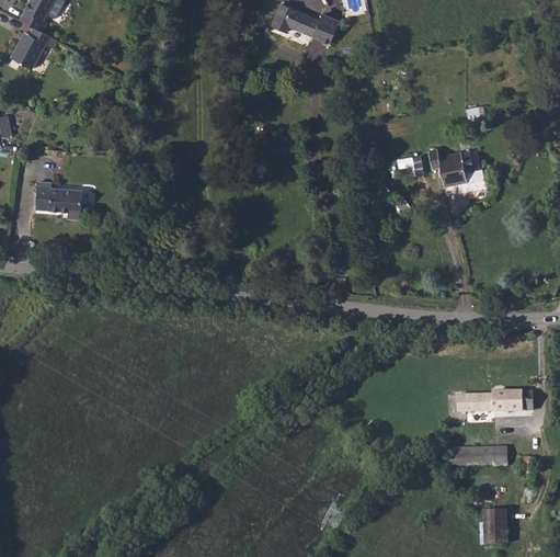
[(30,0),(19,22),(31,29),(41,34),(46,24),(42,22),(46,15),(54,20),(64,2),(61,0),(30,0)]
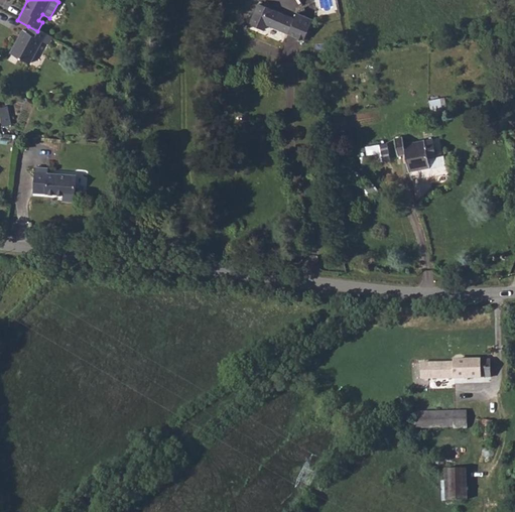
[(255,4),(247,22),(263,29),(265,25),(302,40),(310,20),(295,14),(292,20),(255,4)]
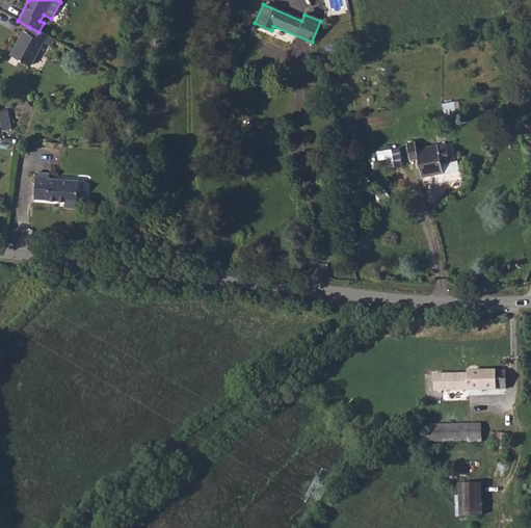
[(38,32),(29,27),(25,33),(21,31),(8,55),(28,66),(41,43),(44,45),(48,37),(38,32)]
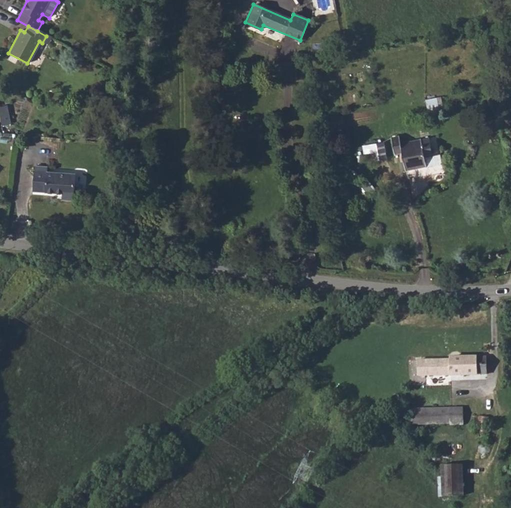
[(46,36),(42,43),(46,45),(50,38),(46,36)]
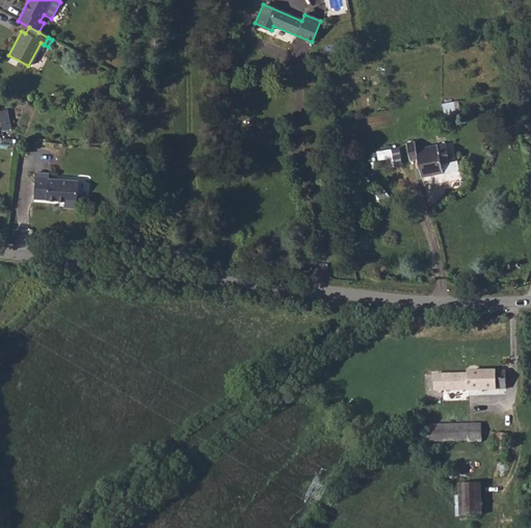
[(445,120),(461,117),(459,103),(443,105),(445,120)]
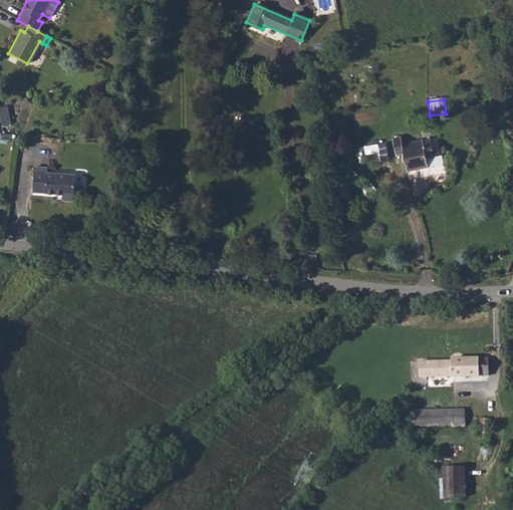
[(6,107),(0,108),(0,117),(2,128),(11,125),(6,107)]
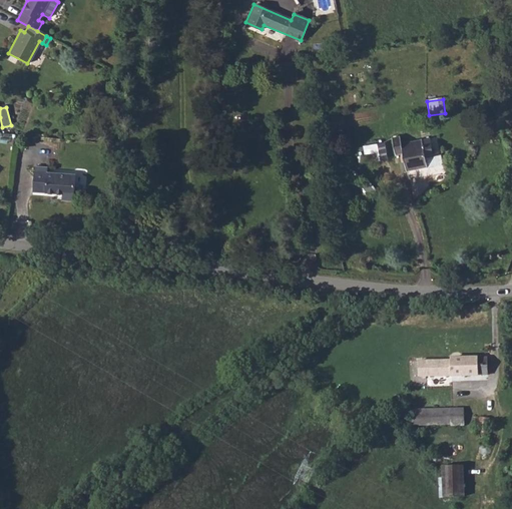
[(424,159),(421,147),(429,146),(428,138),(400,144),(398,138),(390,140),(392,154),(401,153),(404,170),(425,166),(424,159)]
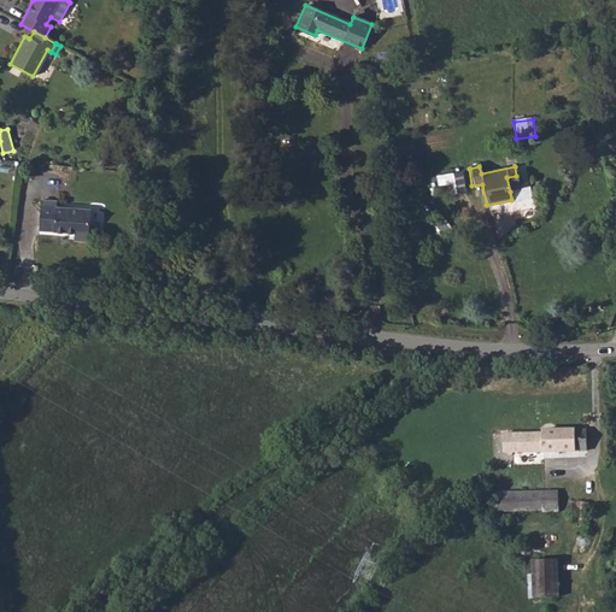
[(516,176),(506,177),(510,192),(518,189),(516,176)]
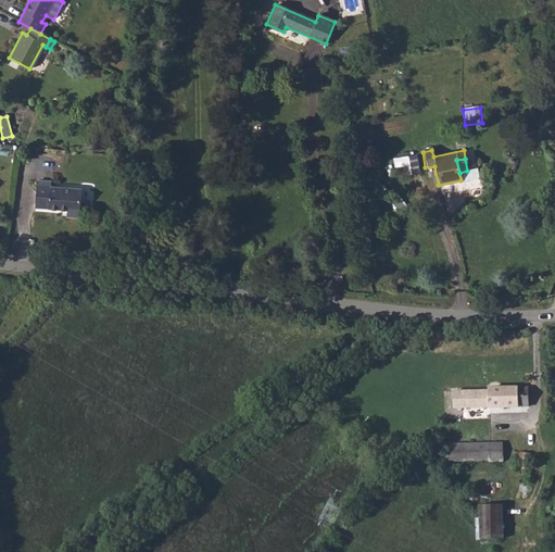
[(412,167),(395,170),(400,196),(416,193),(412,167)]
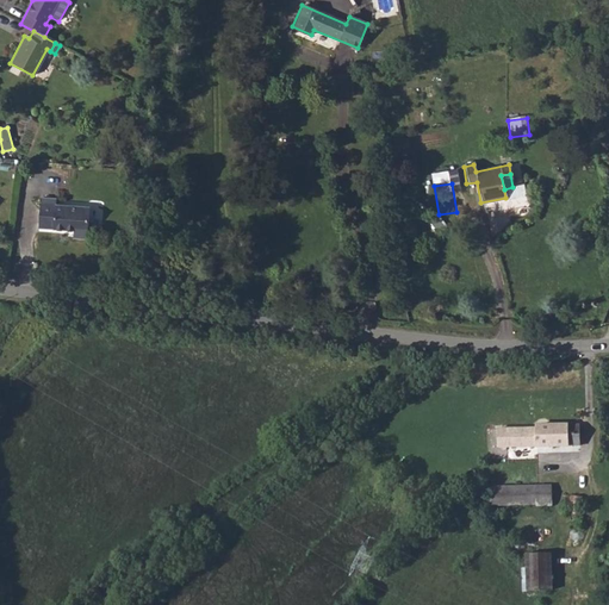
[(43,200),(41,229),(74,231),(74,239),(88,241),(91,210),(57,206),(56,201),(43,200)]
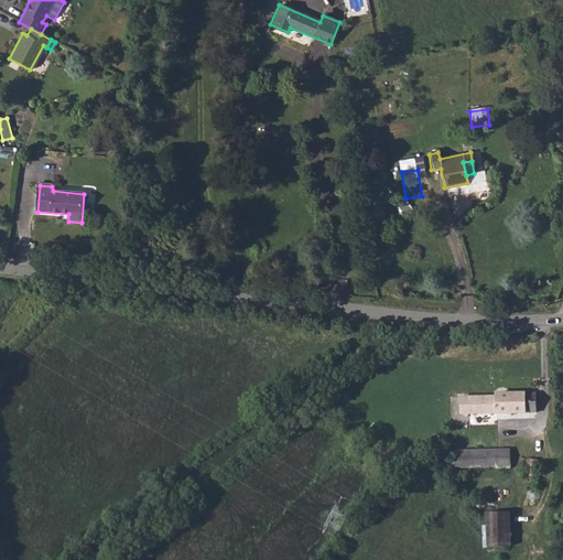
[(374,251),(365,254),(367,262),(376,261),(374,251)]
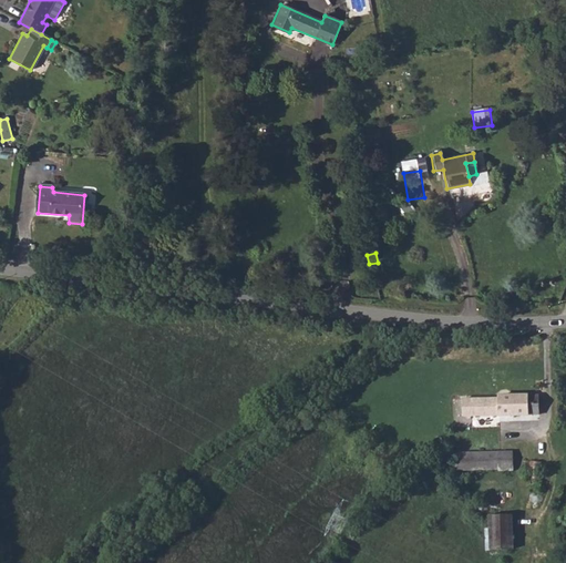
[(463,406),(463,421),(539,419),(539,401),(500,402),(498,405),(463,406)]
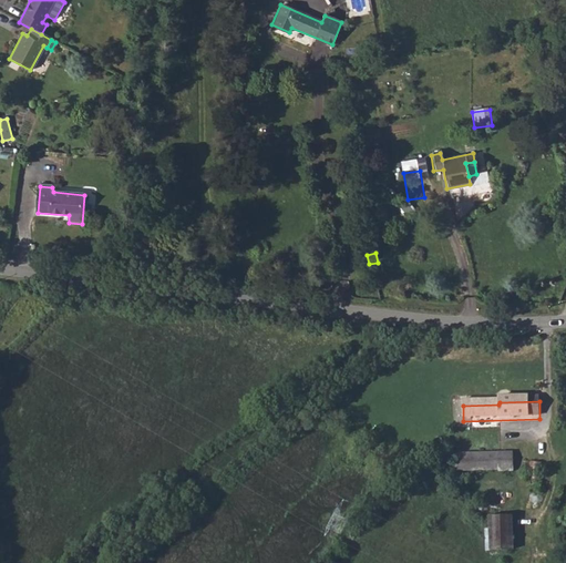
[(452,439),(450,458),(453,458),(453,473),(486,473),(486,457),(462,457),(463,441),(452,439)]
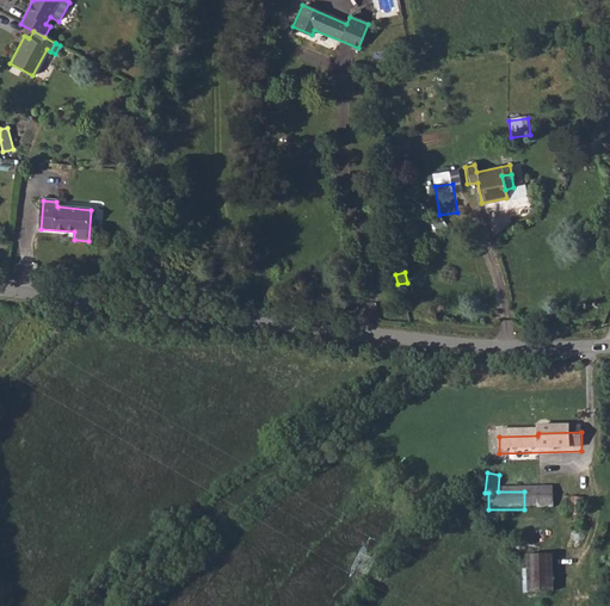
[(524,492),(524,509),(536,509),(536,492),(524,492)]
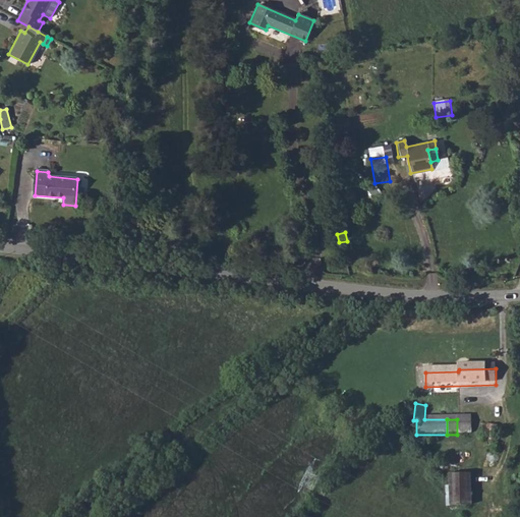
[(472,419),(457,419),(457,435),(457,437),(472,437),(472,419)]
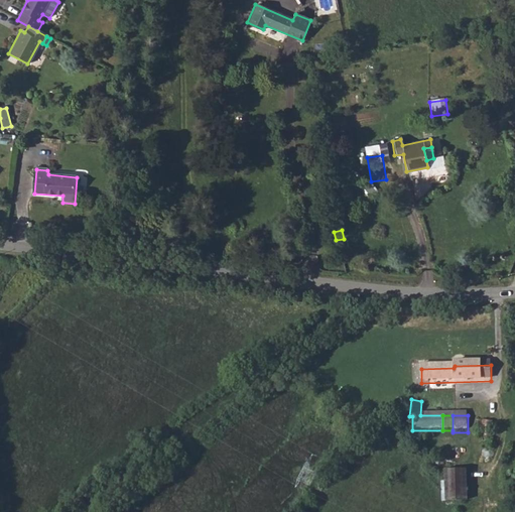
[(494,425),(483,425),(483,442),(493,443),(494,425)]
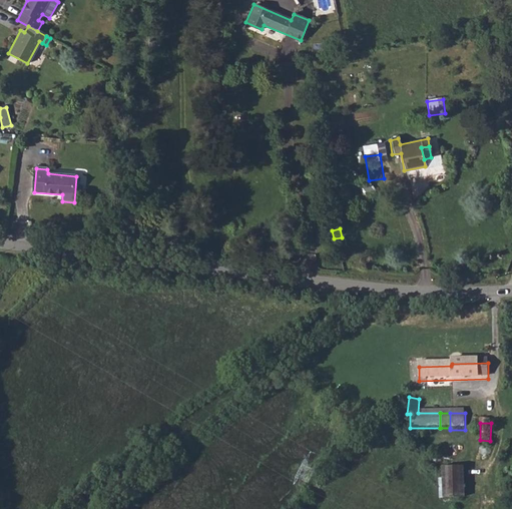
[(462,444),(443,444),(442,468),(462,469),(462,444)]
